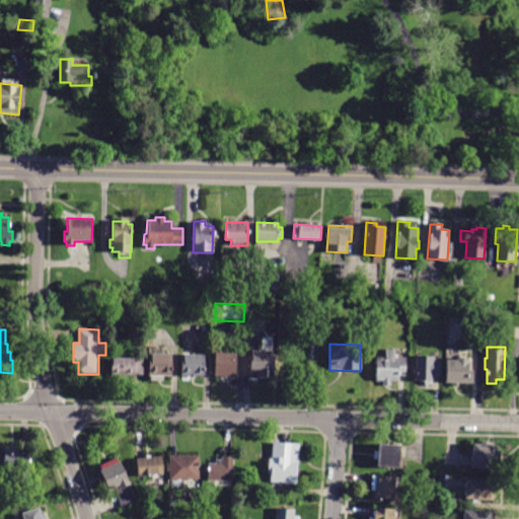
[(457,348),(457,358),(468,358),(468,370),(473,371),(472,383),(445,382),(446,348),(457,348)]
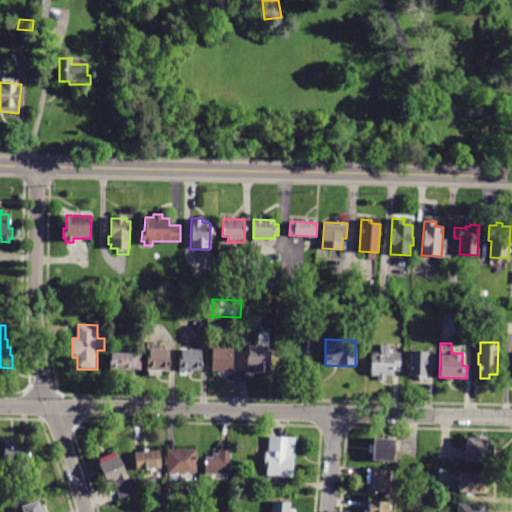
[(394,376),(386,376),(386,380),(378,380),(378,376),(371,376),(372,352),(381,352),(381,345),(391,345),(391,352),(401,353),(401,371),(394,371),(394,376)]
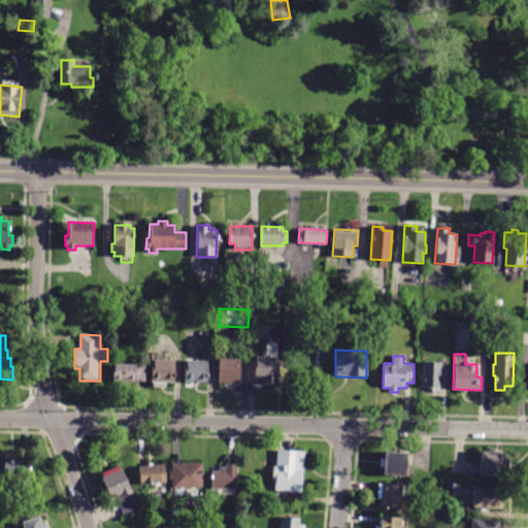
[(278,385),(255,385),(256,357),(278,357),(278,385)]
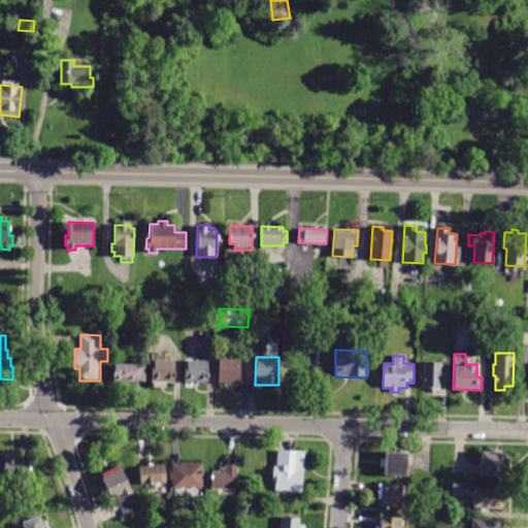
[(240,385),(219,385),(220,359),(240,359),(240,385)]
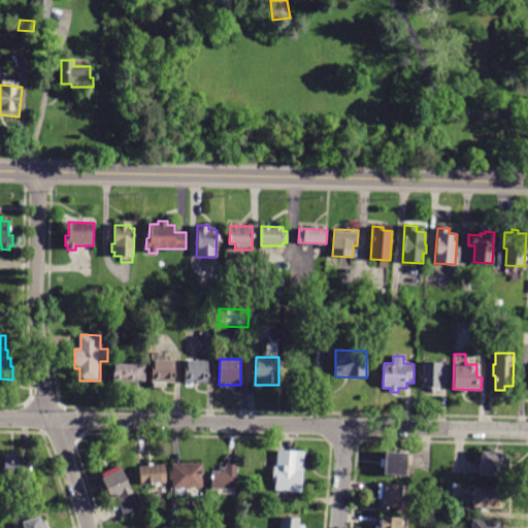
[(177,361),(176,383),(152,382),(152,360),(177,361)]
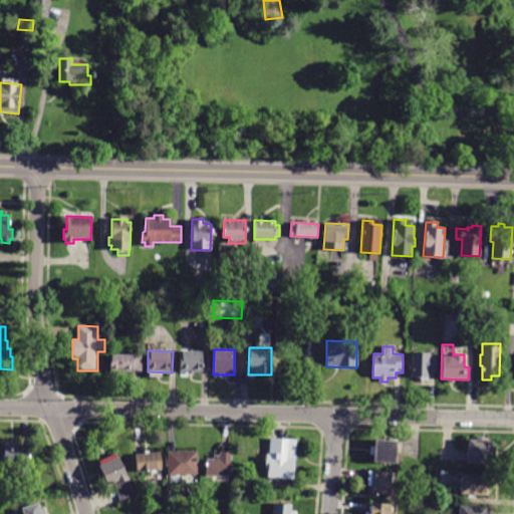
[(202,373),(180,373),(180,351),(202,351),(202,373)]
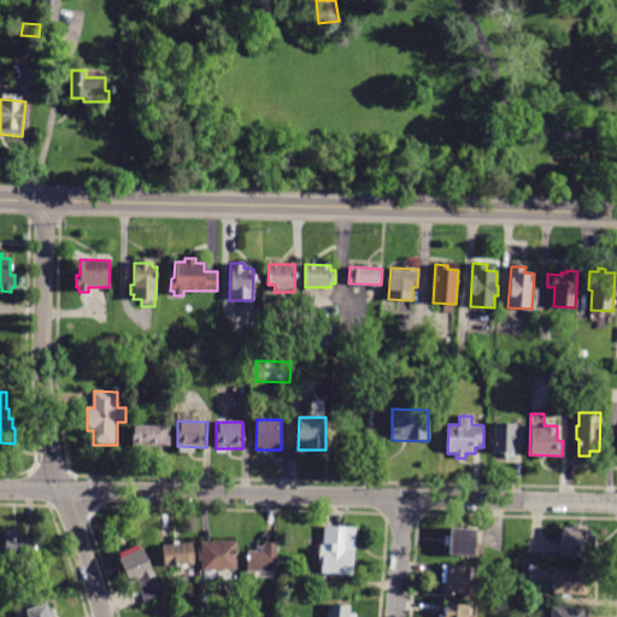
[(517,447),(517,457),(504,457),(504,453),(494,453),(495,423),(519,423),(519,428),(526,428),(526,447),(517,447)]
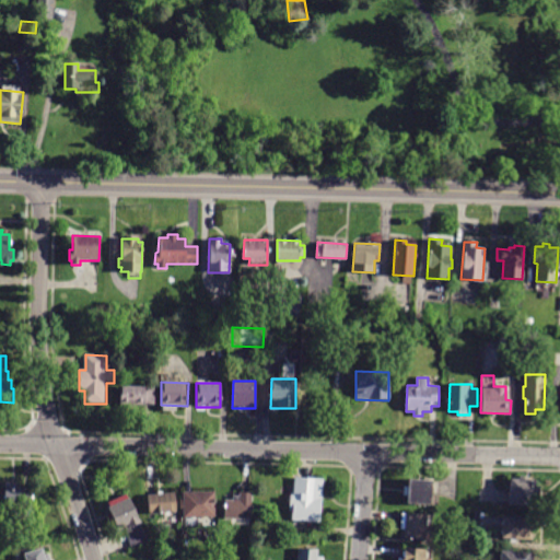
[(120,404),(120,387),(154,387),(154,405),(120,404)]
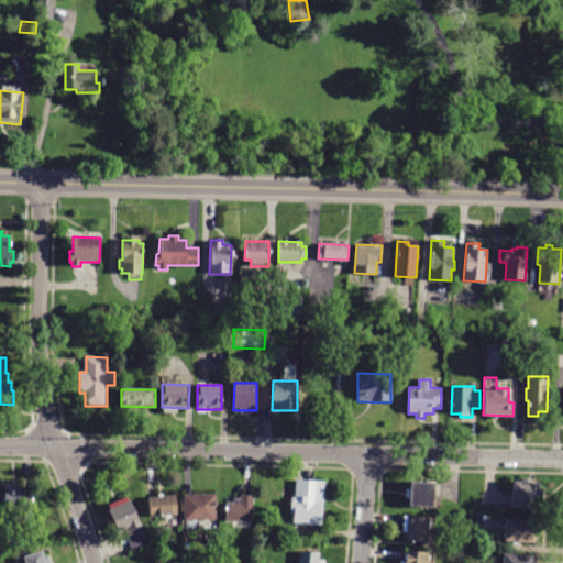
[(291,506),(291,498),(295,498),(296,481),(324,482),(322,525),(294,523),(295,515),(290,515),(291,506)]
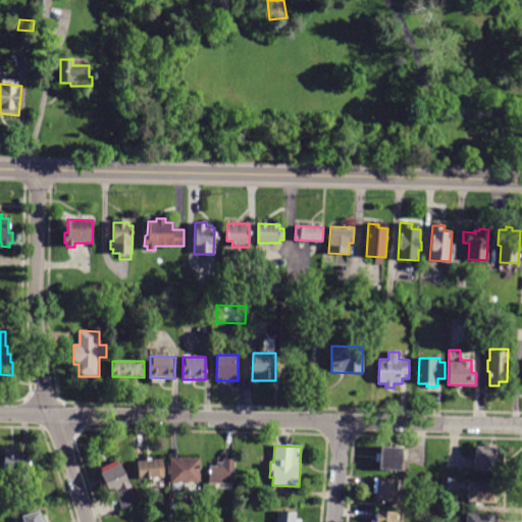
[(381,460),(377,460),(378,454),(382,454),(382,446),(404,447),(402,471),(380,469),(381,460)]
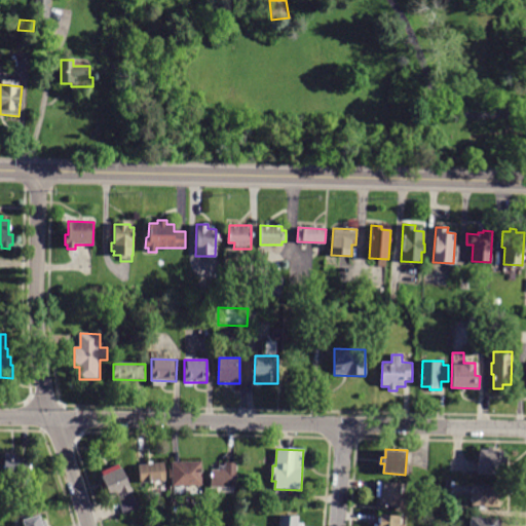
[(478,467),(479,450),(502,452),(502,457),(506,458),(505,471),(501,470),(500,476),(478,474),(478,467)]
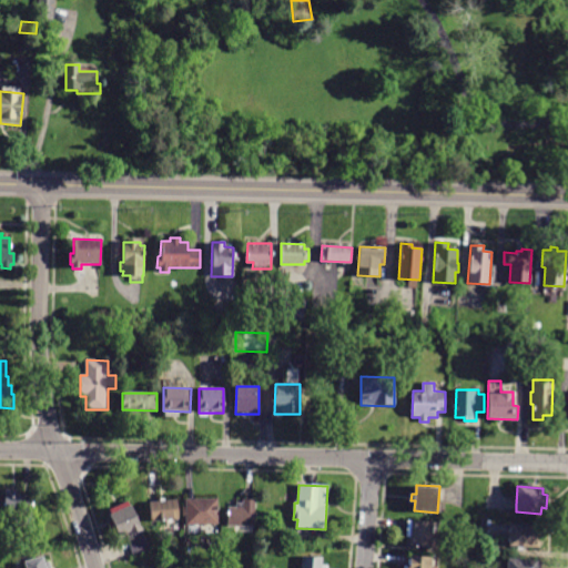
[(31,514),(6,514),(6,490),(18,490),(18,495),(32,495),(31,514)]
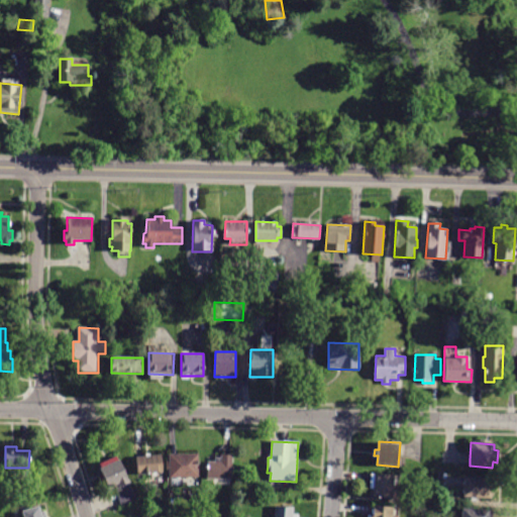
[(170,468),(170,455),(198,454),(199,478),(171,478),(170,468)]
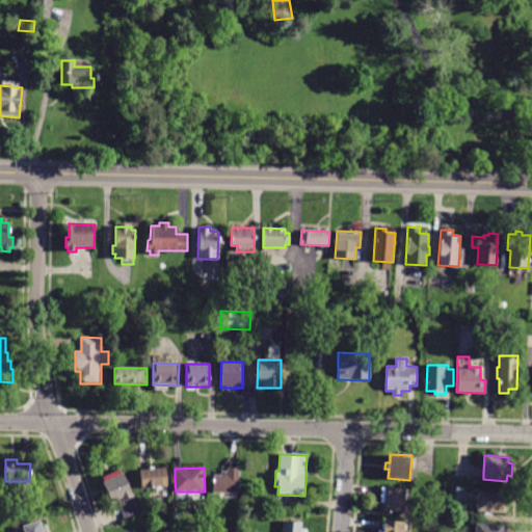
[(140,472),(166,470),(167,486),(142,489),(140,472)]
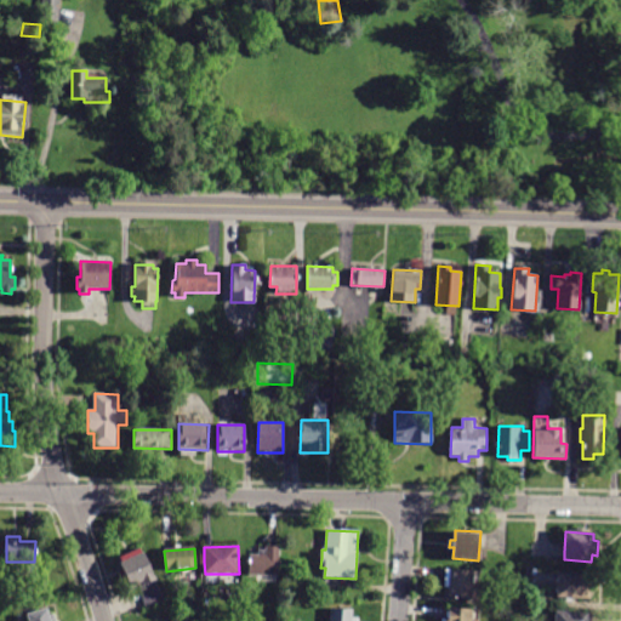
[(249,556),(260,556),(260,551),(267,551),(267,548),(279,548),(279,577),(249,577),(249,556)]
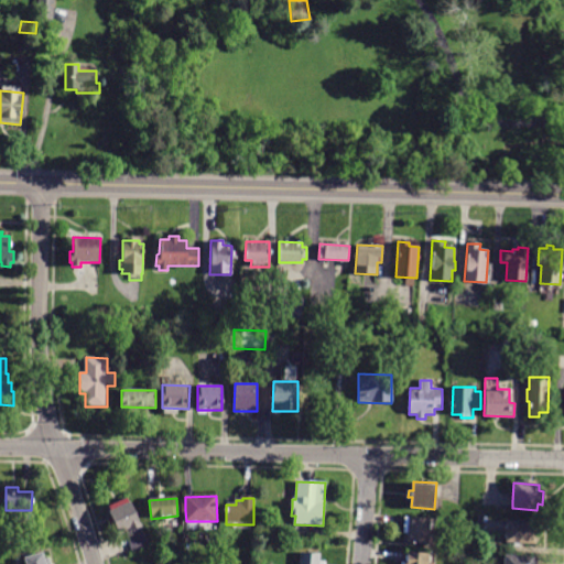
[(109,511),(108,508),(131,499),(150,549),(136,554),(126,530),(118,533),(109,511)]
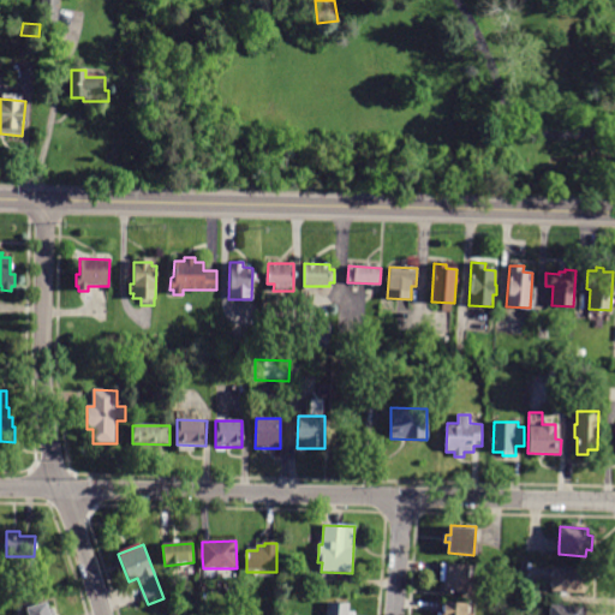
[(441,563),(470,566),(469,583),(477,583),(476,593),(445,591),(445,581),(440,581),(441,563)]
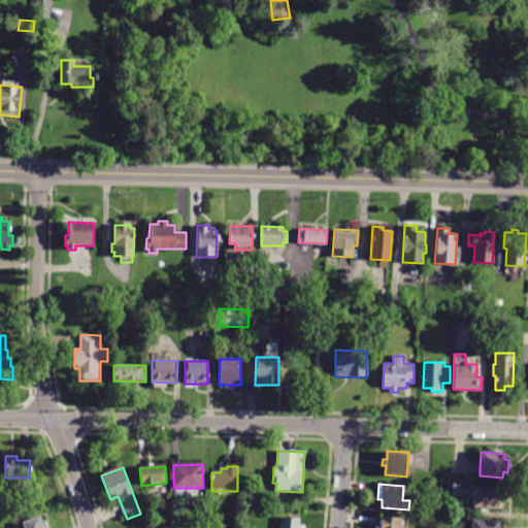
[(474,488),(505,490),(504,500),(502,500),(501,509),(472,507),(474,488)]
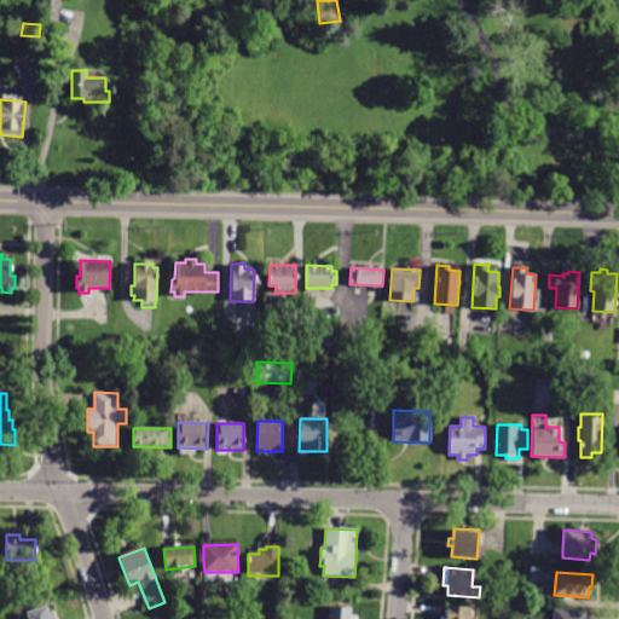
[(445,618),(446,605),(470,607),(469,615),(478,617),(476,618),(445,618)]
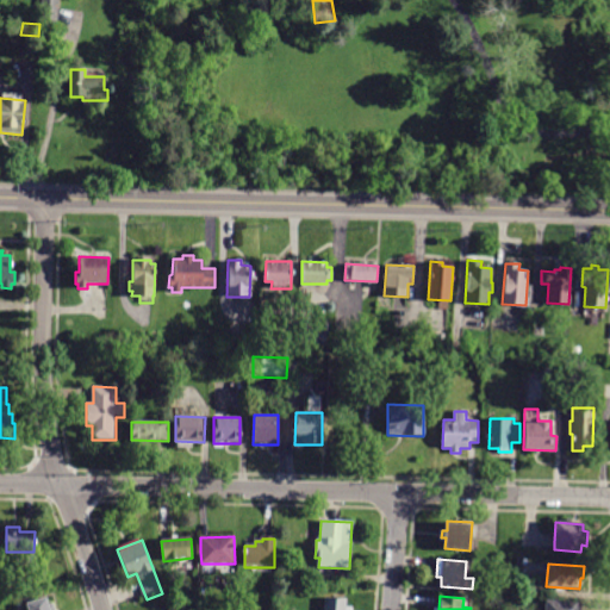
[(344,598),(343,609),(324,609),(325,597),(344,598)]
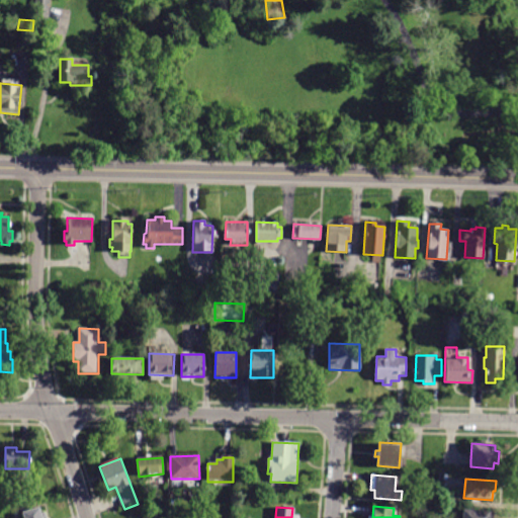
[(48,517),(24,517),(23,513),(41,508),(42,515),(47,514),(48,517)]
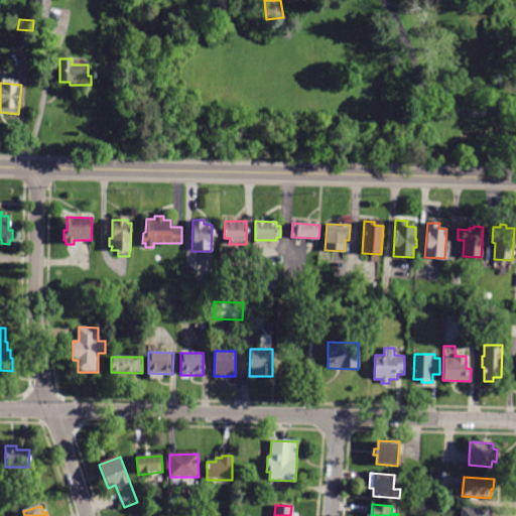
[(459,515),(488,515),(489,508),(460,507),(459,515)]
